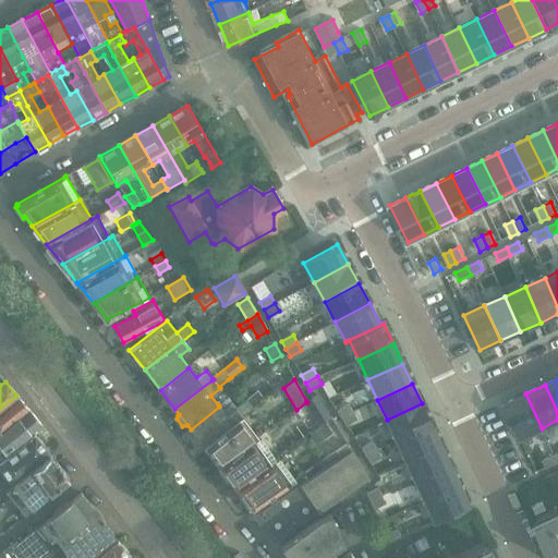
[(525,393),(505,403),(520,438),(542,428),(525,393)]
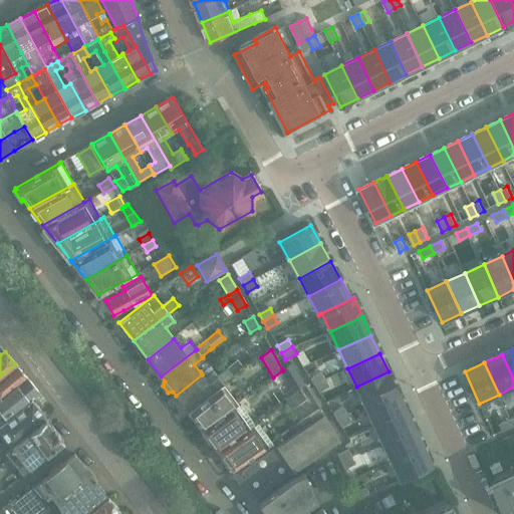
[(304,384),(291,363),(282,369),(283,370),(282,370),(295,392),(304,384)]
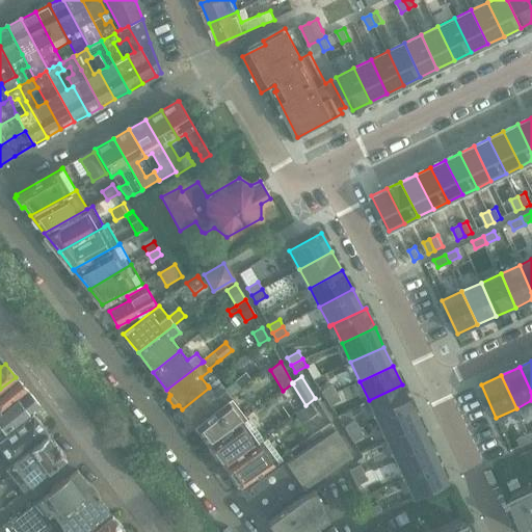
[(0,413),(27,392),(16,377),(0,389),(0,413)]
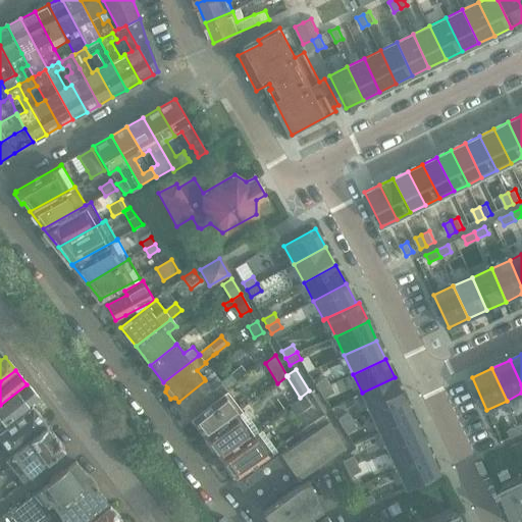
[(205,380),(178,402),(190,417),(225,388),(226,389),(237,381),(230,374),(211,388),(205,380)]
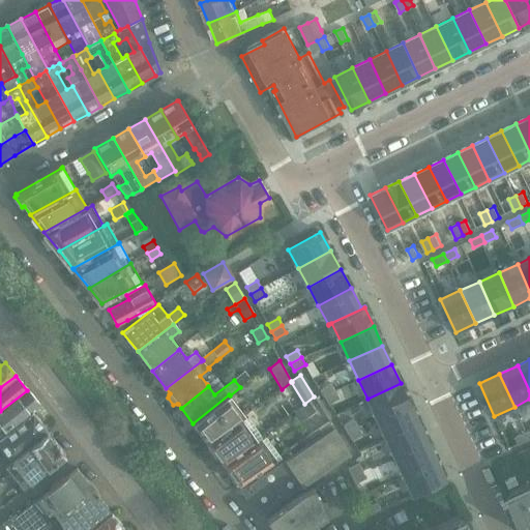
[(401,383),(367,399),(376,418),(409,403),(401,383)]
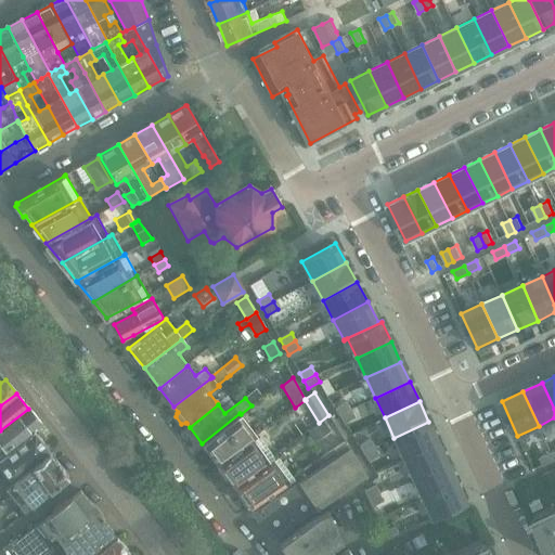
[(346,402),(335,409),(339,416),(350,409),(346,402)]
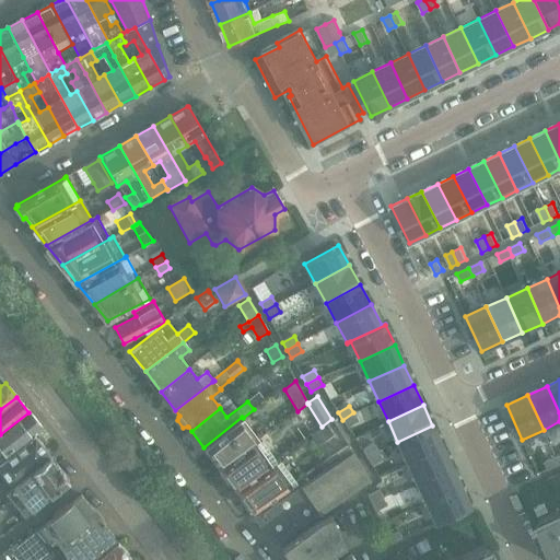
[(11,446),(30,432),(32,433),(39,427),(28,412),(0,434),(0,446),(7,442),(11,446)]
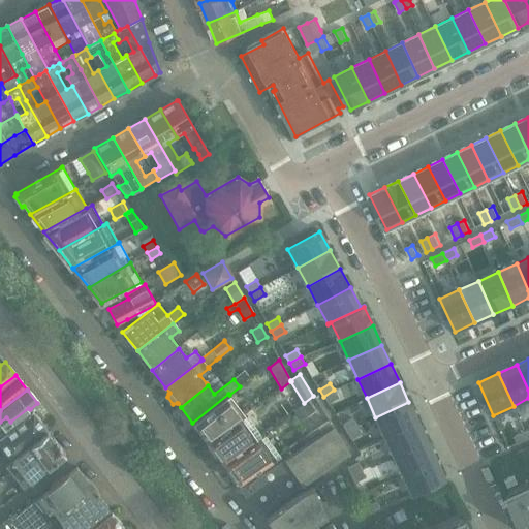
[(334,390),(323,397),(328,404),(338,397),(334,390)]
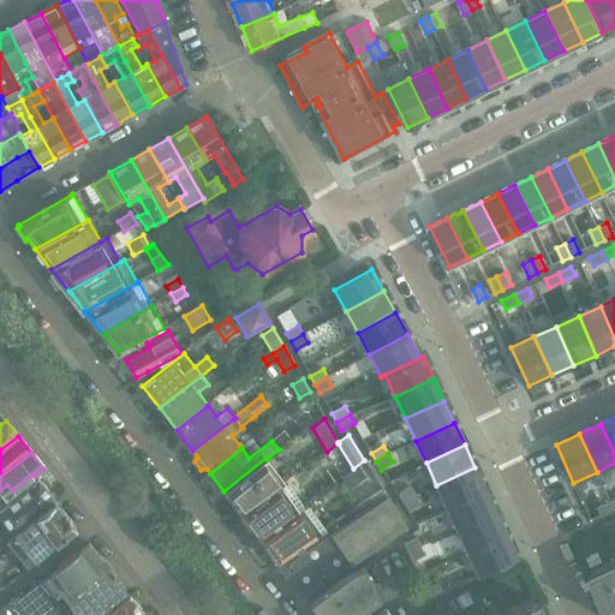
[(266,458),(224,491),(225,491),(226,494),(243,515),(281,485),(280,484),(272,475),(275,472),(276,471),(267,459),(266,458)]
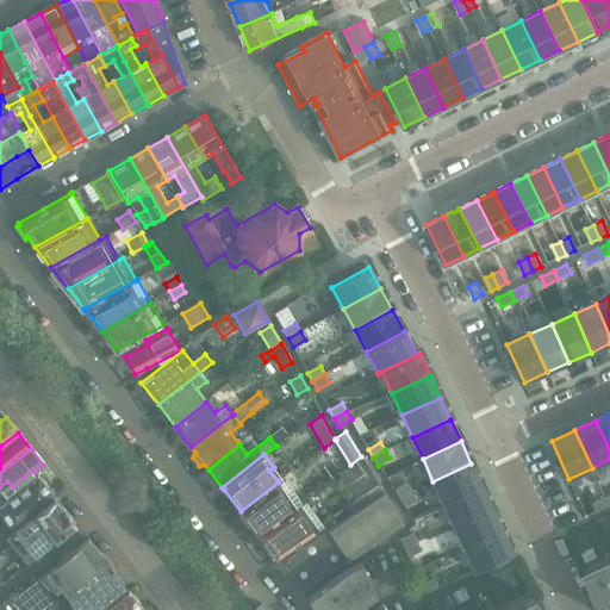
[(471,464),(433,481),(443,503),(481,485),(471,464)]
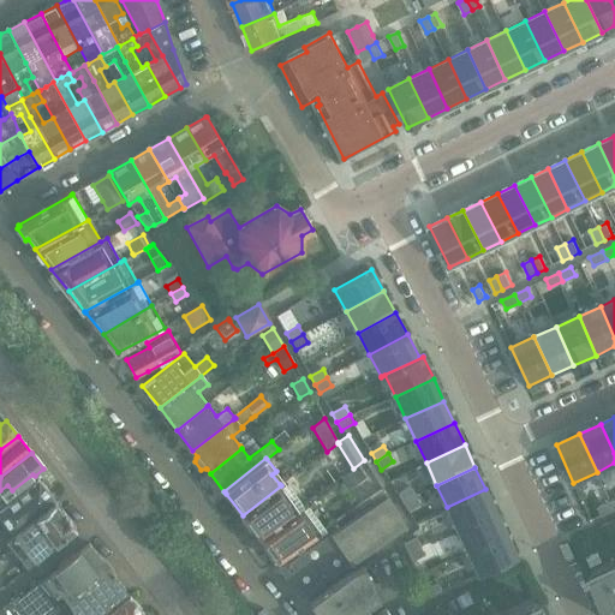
[(0,518),(12,533),(54,502),(35,476),(33,475),(12,490),(16,496),(0,507),(0,518)]
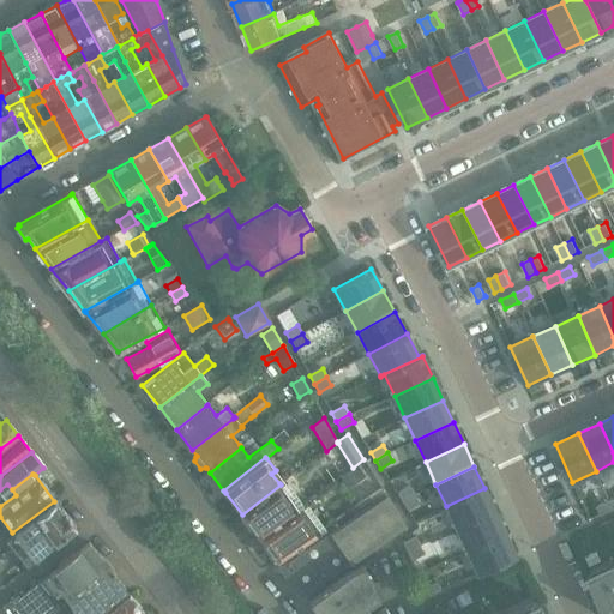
[(241,516),(239,517),(248,528),(251,525),(259,536),(298,509),(281,485),(242,515),(241,516)]
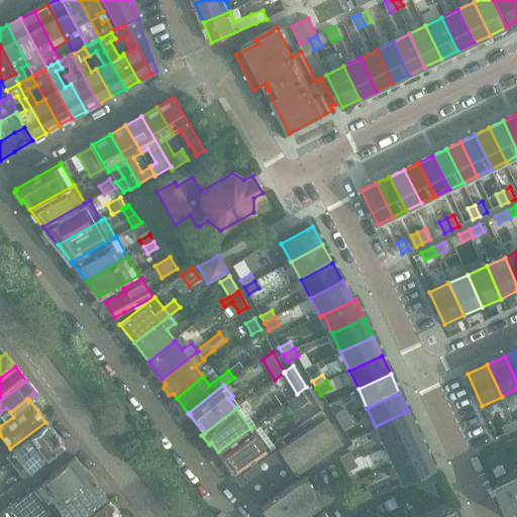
[(344,409),(334,416),(338,423),(349,416),(344,409)]
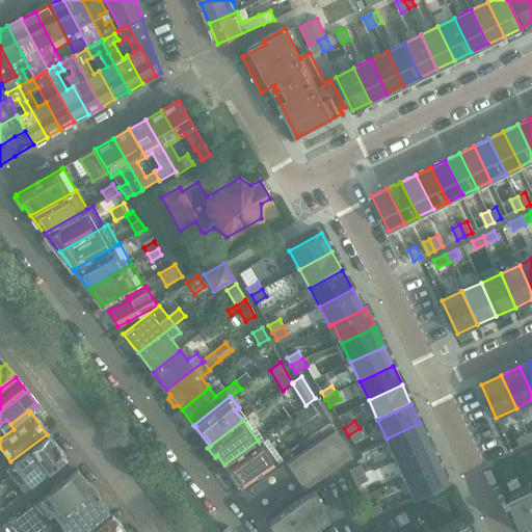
[(282,457),(242,483),(243,484),(248,491),(256,496),(256,497),(256,499),(256,500),(256,502),(257,503),(257,504),(258,506),(259,507),(260,508),(261,509),(262,509),(264,510),(265,510),(266,511),(268,511),(269,511),(271,511),(351,456),(331,424),(331,423),(282,457)]
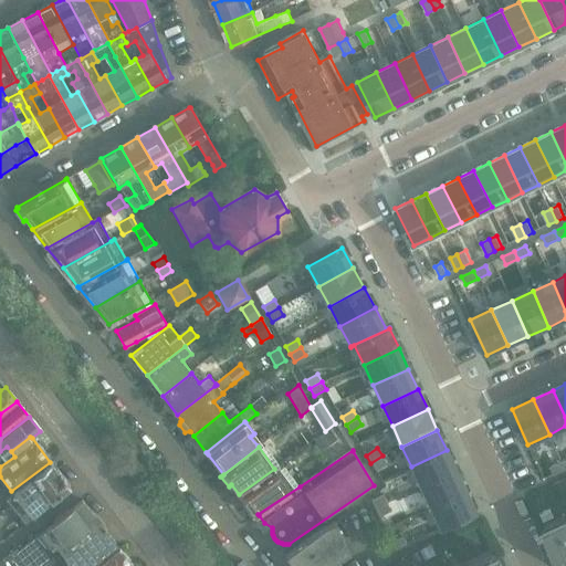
[(447,450),(411,467),(420,488),(456,471),(447,450)]
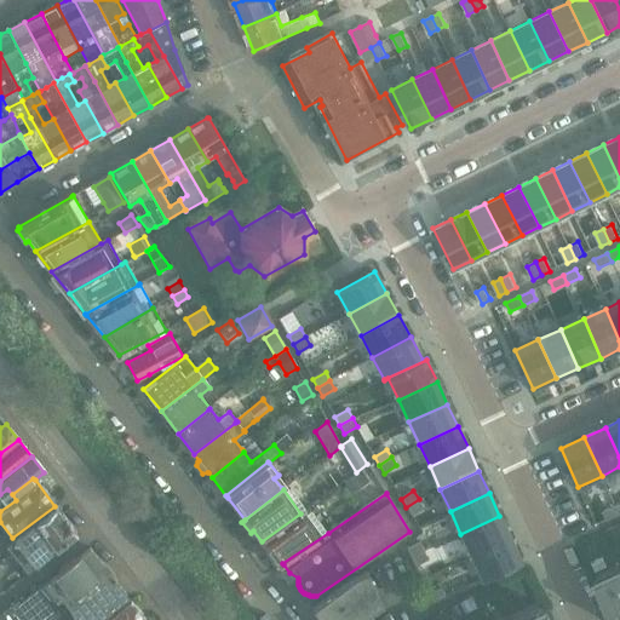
[(419,499),(406,507),(412,515),(424,507),(419,499)]
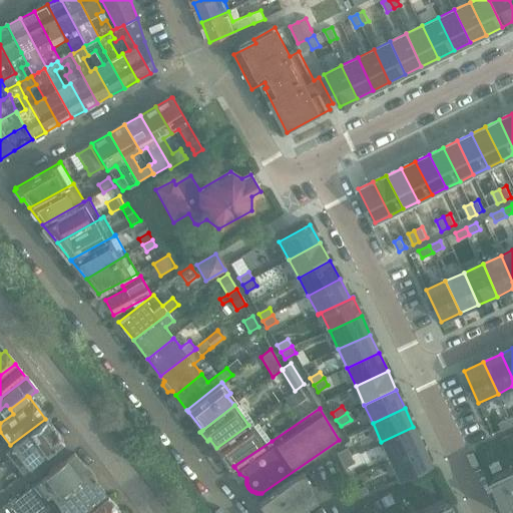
[(0,457),(6,453),(20,472),(62,440),(45,418),(45,419),(10,445),(4,450),(3,448),(0,450),(0,457)]
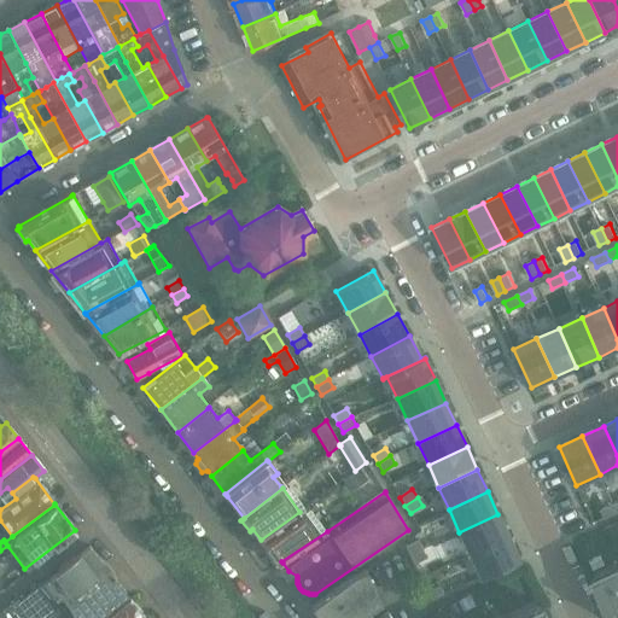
[(613,505),(600,511),(605,519),(617,513),(613,505)]
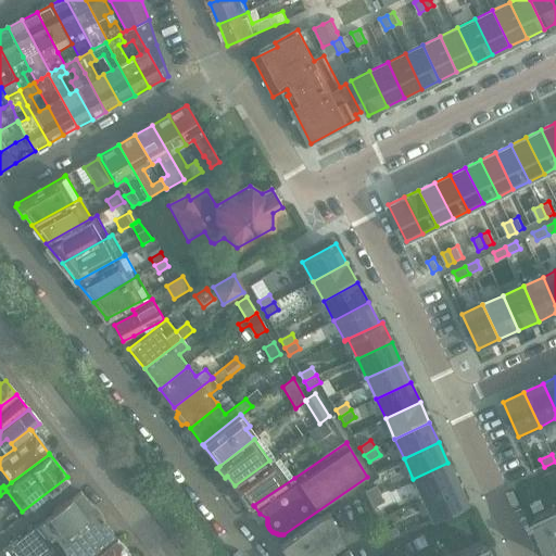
[(269,460),(235,485),(241,494),(238,496),(247,508),(250,506),(251,507),(253,505),(294,478),(277,455),(276,456),(275,457),(269,460)]
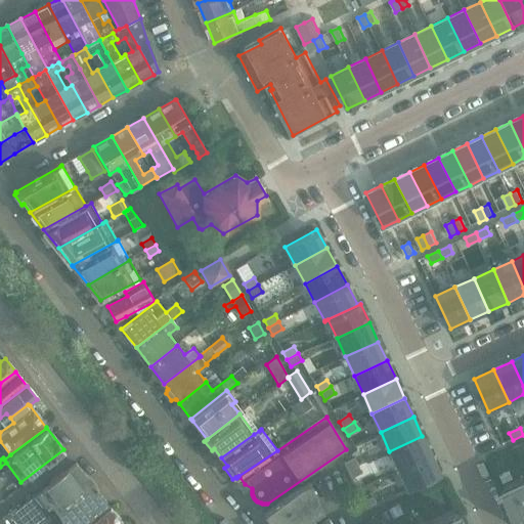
[(422,436),(389,451),(398,470),(431,454),(422,436)]
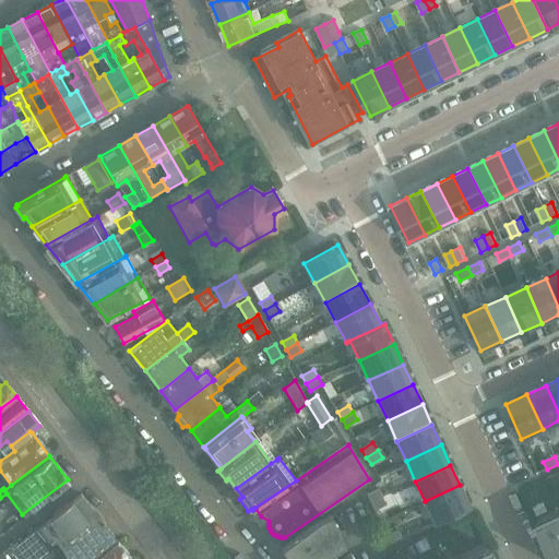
[(460,485),(425,501),(435,522),(470,507),(460,485)]
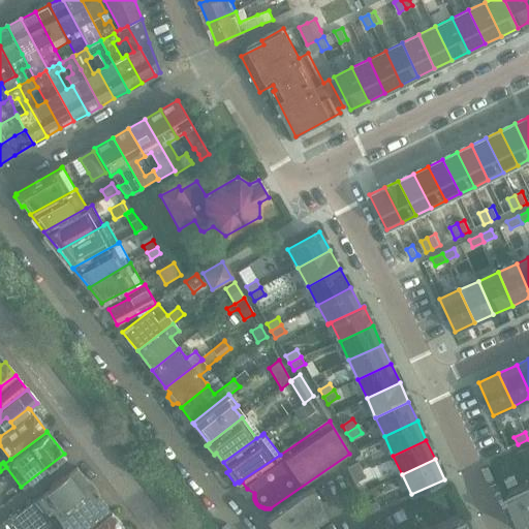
[(358,463),(346,468),(350,475),(362,470),(358,463)]
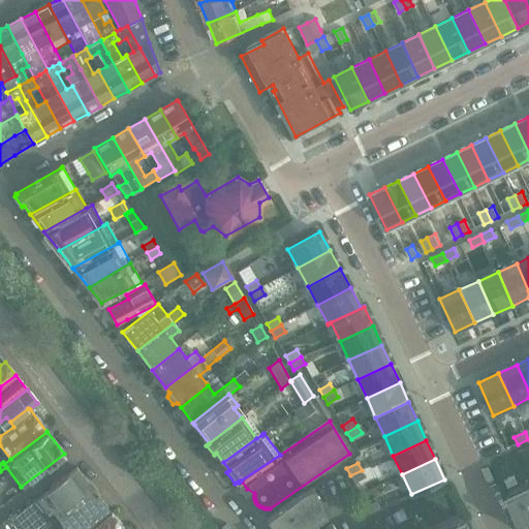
[(38,528),(57,516),(89,491),(84,485),(87,483),(75,468),(63,478),(61,476),(49,486),(51,488),(14,516),(13,514),(6,519),(13,528),(38,528)]
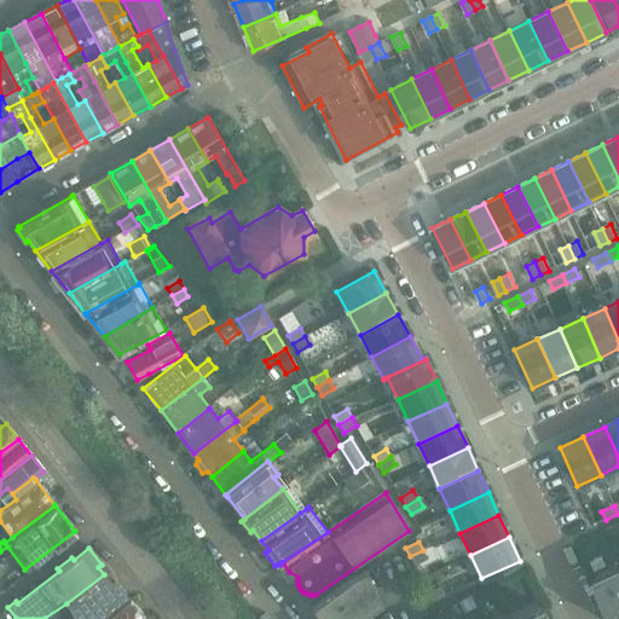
[(423,550),(410,556),(414,565),(427,559),(423,550)]
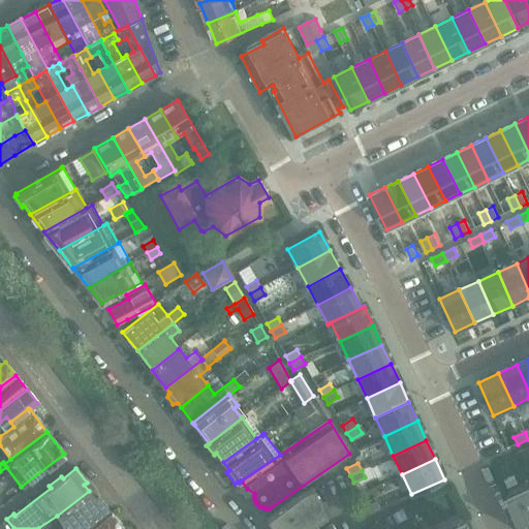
[(528,528),(528,486),(507,496),(522,528),(528,528)]
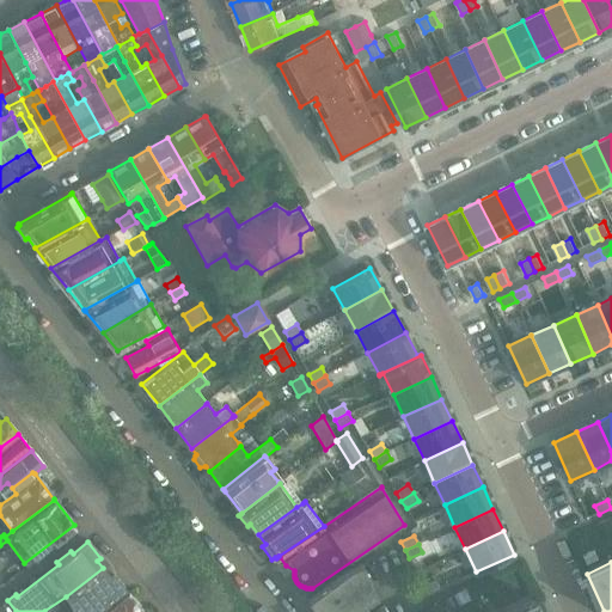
[(368,611),(363,605),(375,595),(361,563),(348,569),(306,600),(314,611),(386,611),(384,607),(377,611),(368,611)]
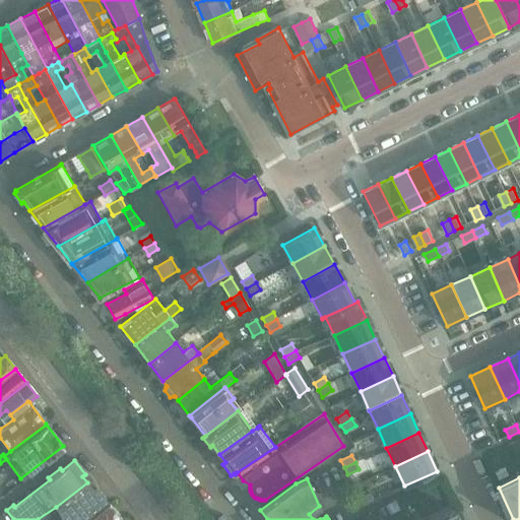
[(79,519),(106,501),(94,486),(91,489),(87,482),(56,507),(61,514),(53,519),(79,519)]
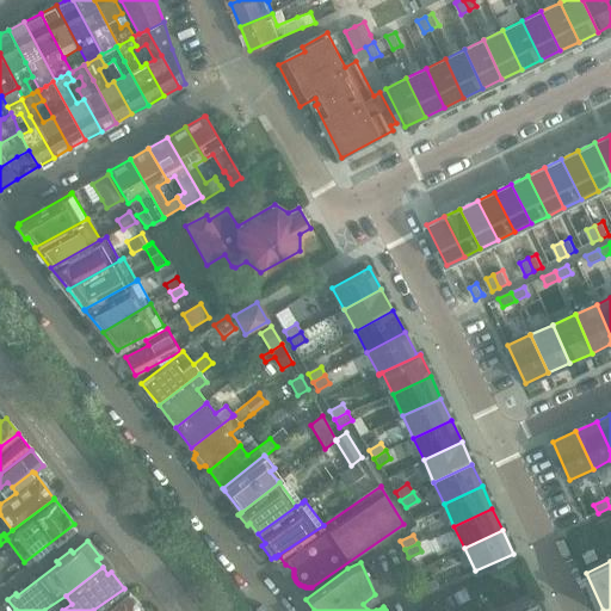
[(434,580),(421,586),(426,594),(439,588),(434,580)]
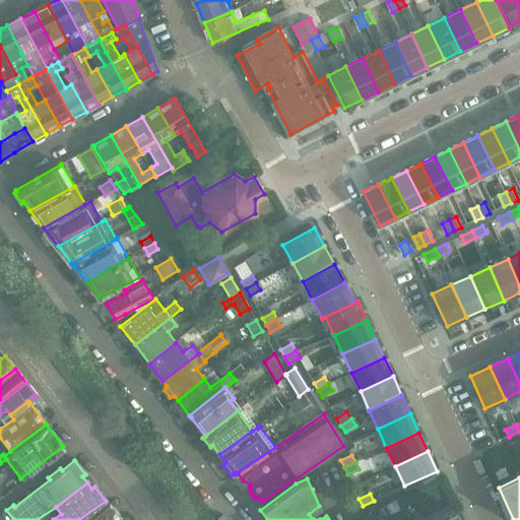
[(120,519),(109,505),(88,519),(120,519)]
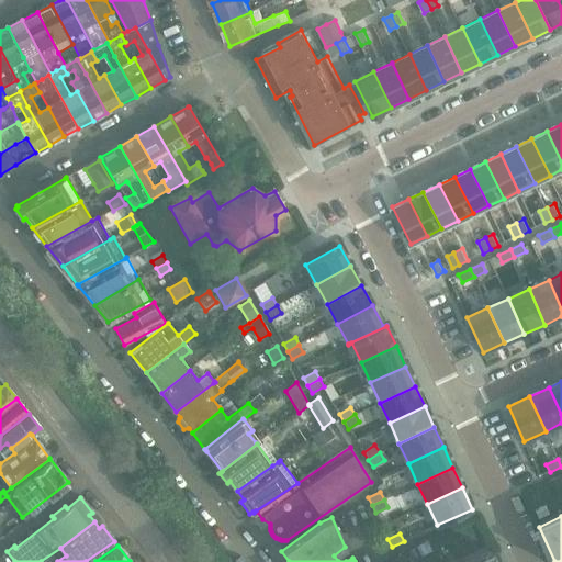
[(496,561),(492,551),(468,561),(496,561)]
